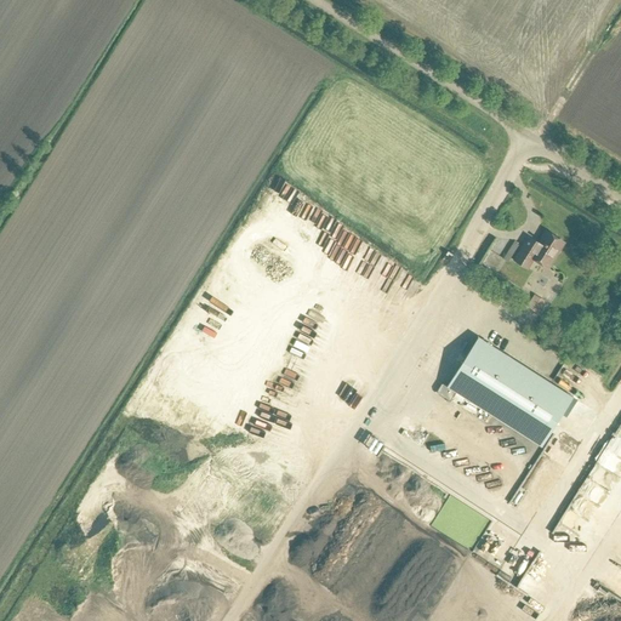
[(548,267),(564,243),(546,231),(539,243),(529,237),(514,260),(528,268),(534,258),(548,267)]
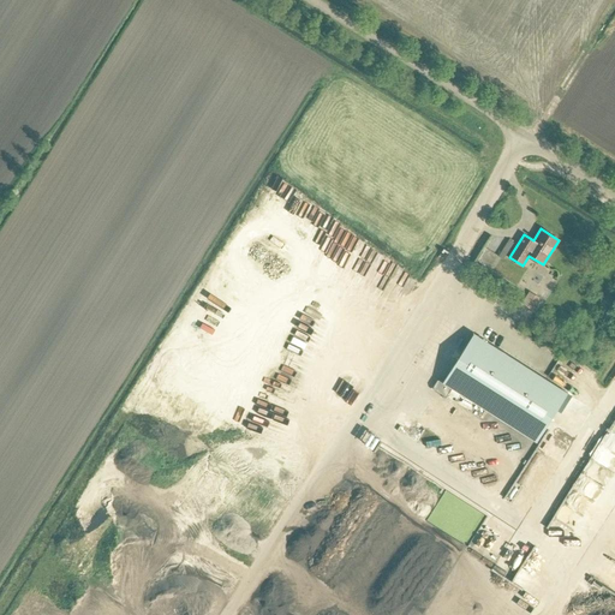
[(507,256),(518,242),(512,237),(501,252),(507,256)]
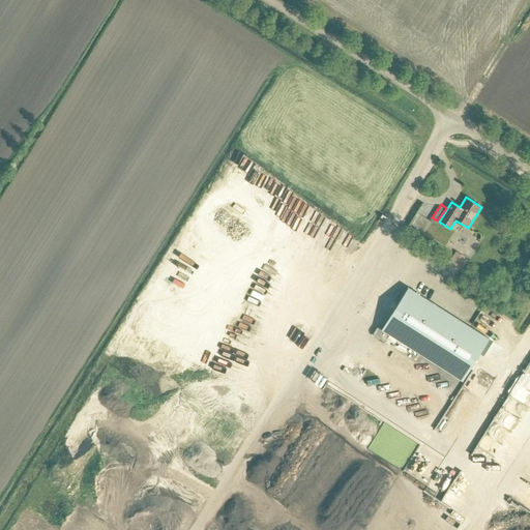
[(458,252),(451,261),(461,266),(466,258),(458,252)]
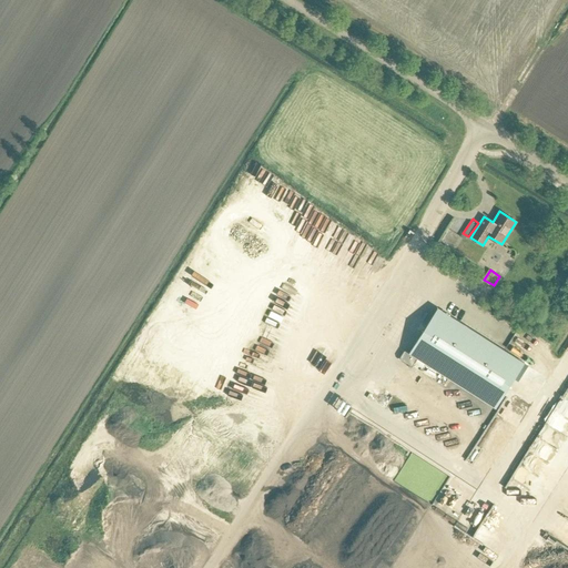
[(524,363),(475,332),(438,308),(437,308),(409,353),(407,352),(405,352),(401,357),(402,361),(404,362),(403,362),(412,367),(417,358),(446,377),(495,408),(524,363)]
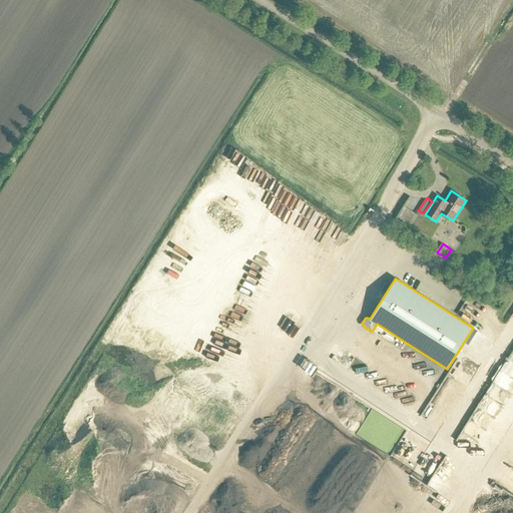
[(499,471),(512,480),(512,460),(508,457),(499,471)]
